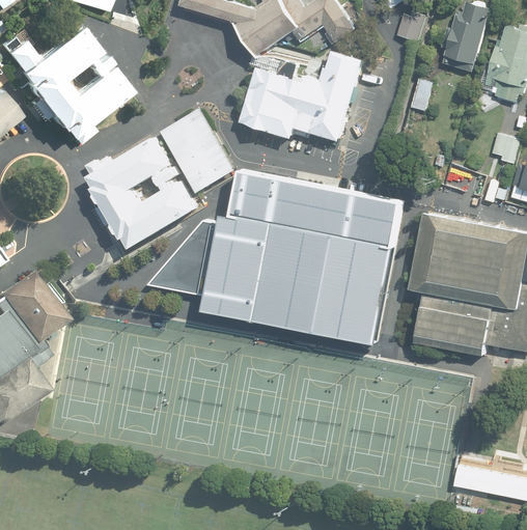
[(72,0),(104,9),(106,0),(72,0)]
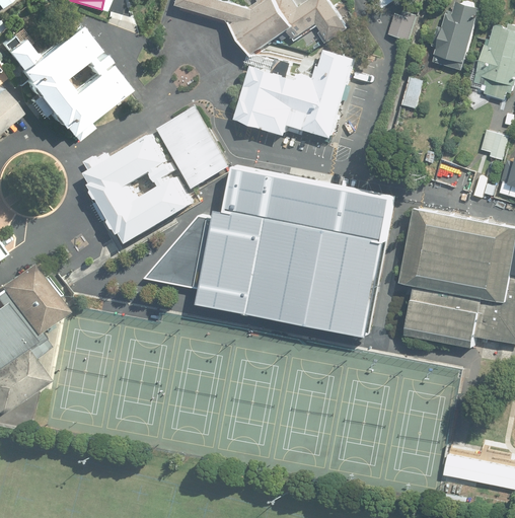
[(305,0),(294,7),(289,0),(177,0),(176,5),(227,19),(250,55),(285,31),(290,40),(312,24),(323,42),(345,29),(325,0),(305,0)]
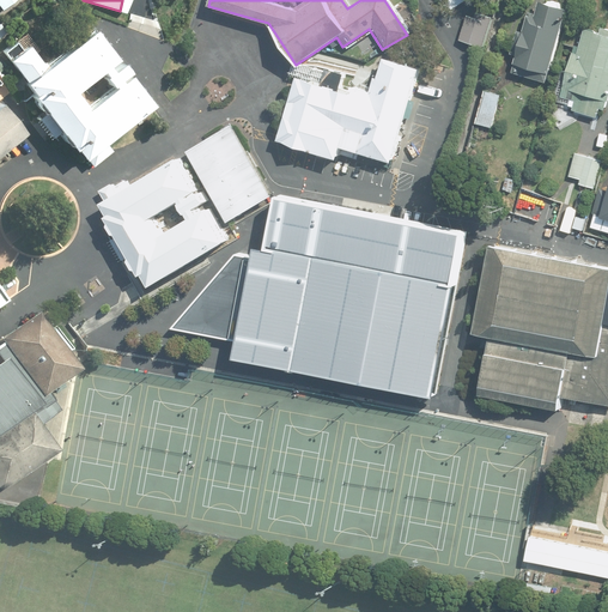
[(437,0),(445,11),(462,0),(437,0)]
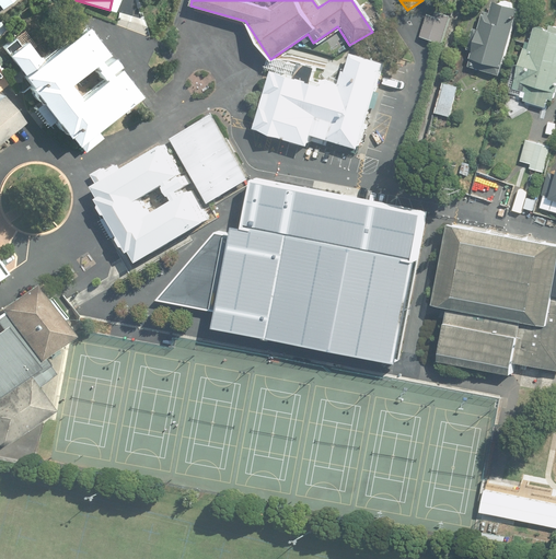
[(483,0),(476,31),(470,28),(464,50),(470,53),(465,69),(498,77),(516,8),(485,0),(483,0)]
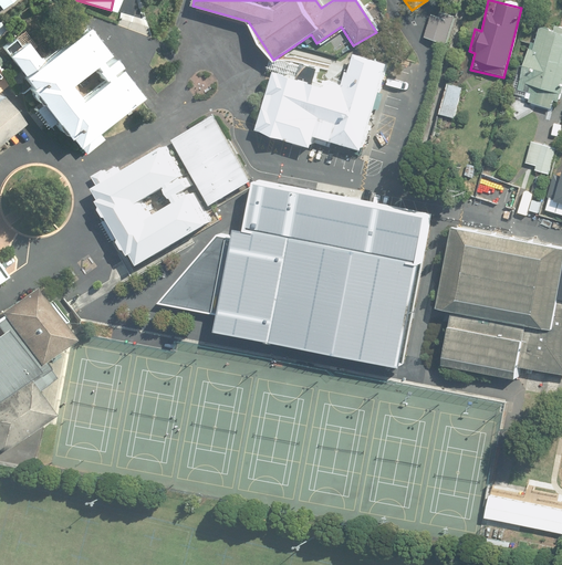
[(434,11),(427,33),(447,39),(454,17),(434,11)]
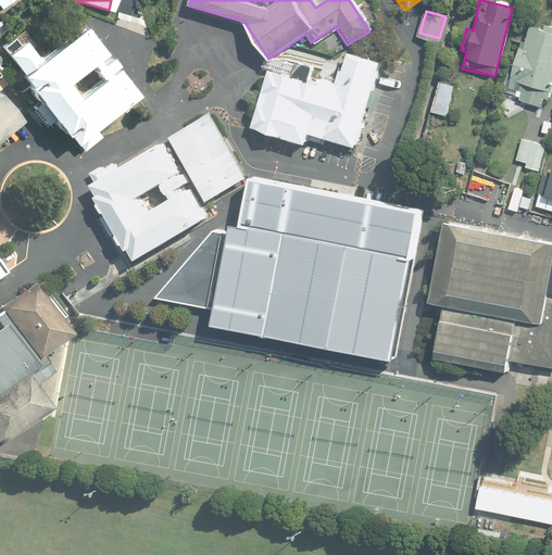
[(9,38),(0,45),(0,51),(19,74),(15,76),(24,86),(22,87),(60,136),(62,135),(70,144),(72,143),(77,150),(95,137),(89,129),(133,96),(112,68),(72,100),(60,84),(100,52),(79,26),(34,61),(19,41),(14,46),(9,38)]
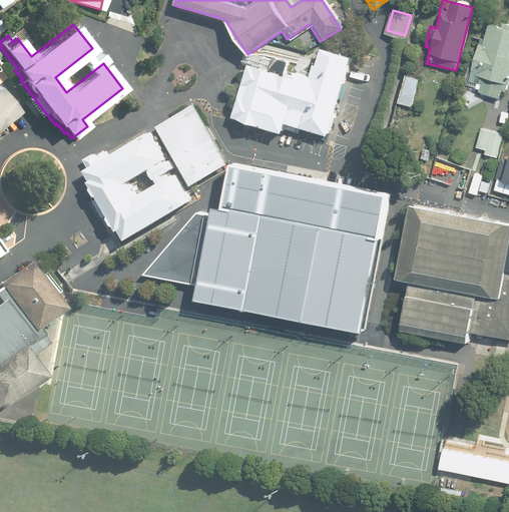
[(507,92),(508,83),(508,25),(503,24),(502,29),(487,25),(483,39),(480,38),(465,92),(498,100),(501,90),(507,92)]
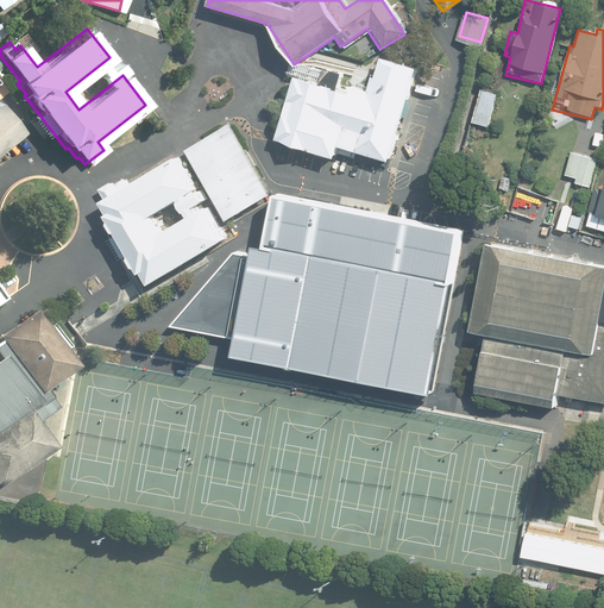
[(291,77),(274,139),(335,157),(338,146),(387,161),(415,68),(378,57),(366,99),(291,77)]
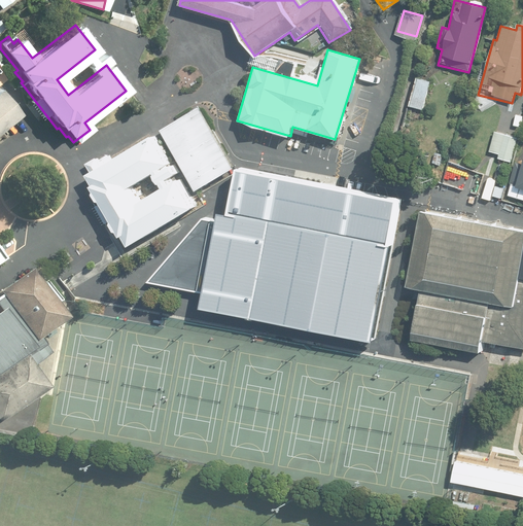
[(99,55),(83,67),(90,74),(105,62),(99,55)]
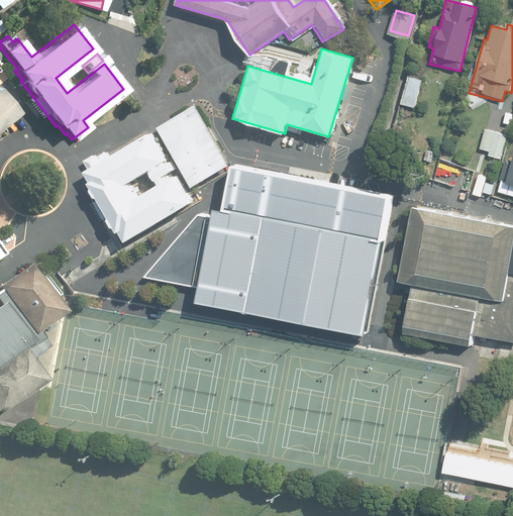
[(421,81),(406,77),(398,106),(413,110),(421,81)]
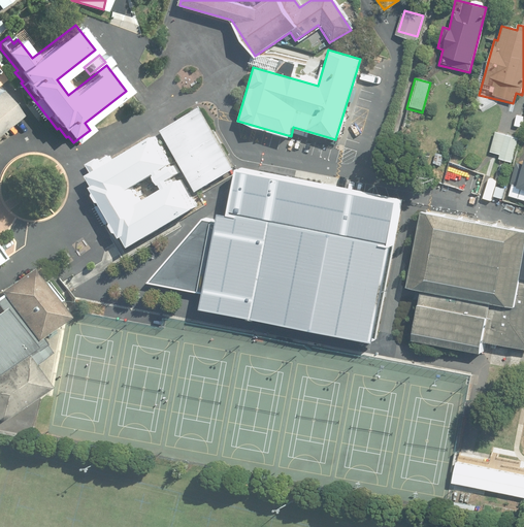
[(0,126),(15,113),(0,95),(0,126)]
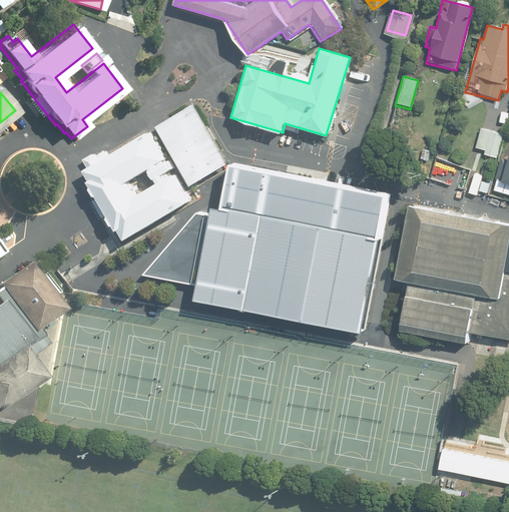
[(191,104),(153,127),(188,185),(226,163),(191,104)]
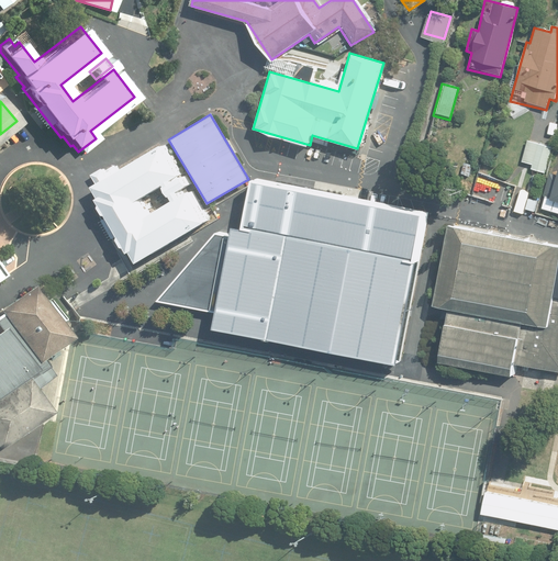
[(531,170),(543,175),(551,148),(527,139),(520,161),(533,166),(531,170)]
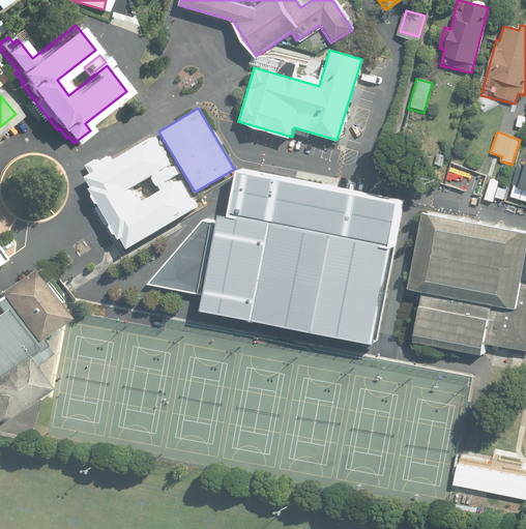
[(89,175),(88,176),(94,186),(91,187),(122,238),(123,237),(130,247),(133,246),(144,265),(162,254),(150,236),(196,209),(179,181),(138,206),(128,190),(170,166),(153,137),(99,169),(93,158),(83,165),(89,175)]
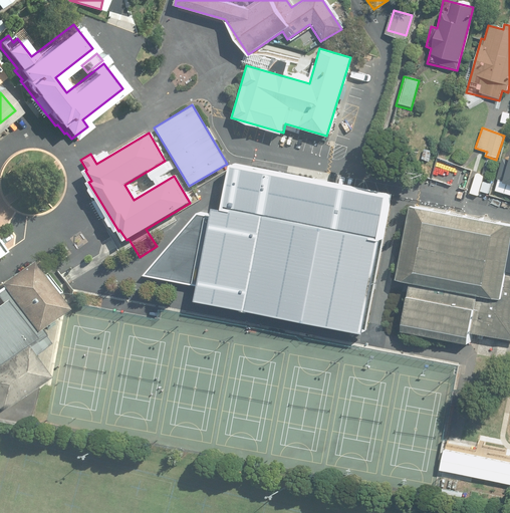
[(505,175),(503,183),(509,184),(509,159),(509,160),(501,158),(497,173),(505,175)]
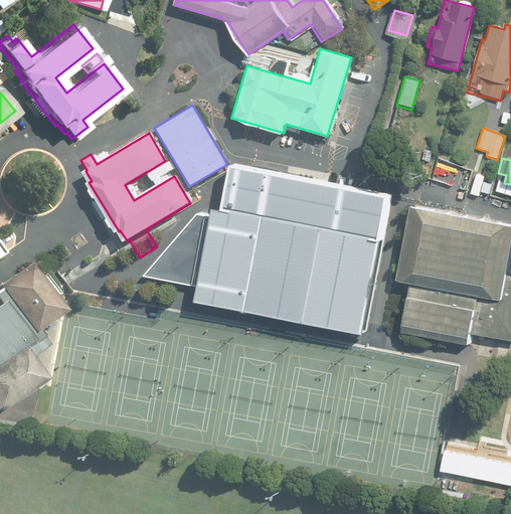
[(168,161),(151,170),(156,179),(173,170),(168,161)]
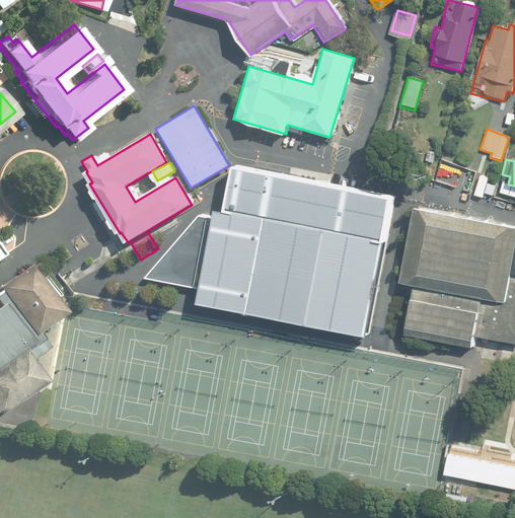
[(396,196),(236,164),(228,210),(218,210),(216,220),(198,216),(144,279),(201,290),(199,301),(369,335),(396,196)]
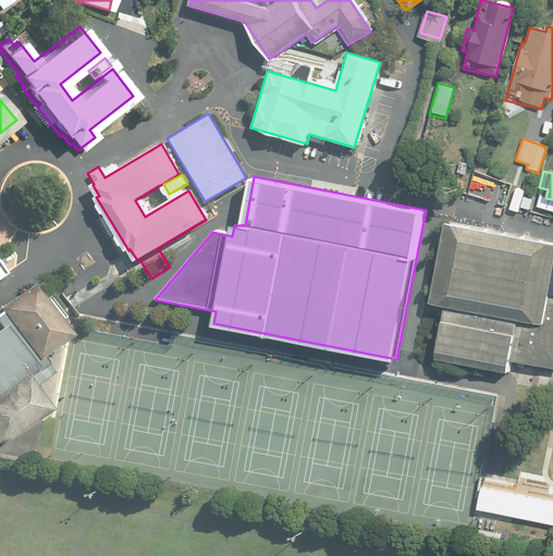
[(552,314),(552,230),(444,208),(425,305),(445,309),(438,346),(506,360),(512,336),(548,343),(552,314)]
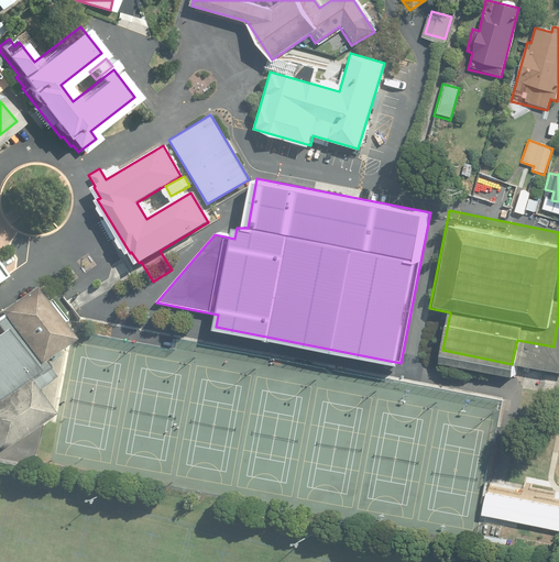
[(0,447),(43,419),(25,394),(45,381),(34,364),(64,344),(52,327),(58,322),(43,300),(36,305),(26,289),(0,307),(0,345),(11,362),(6,366),(0,357),(0,447)]
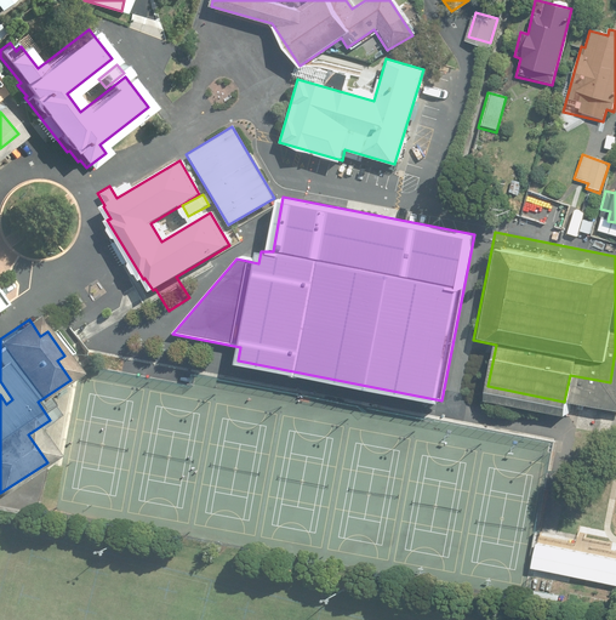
[(535,532),(526,578),(564,585),(572,539),(535,532)]
